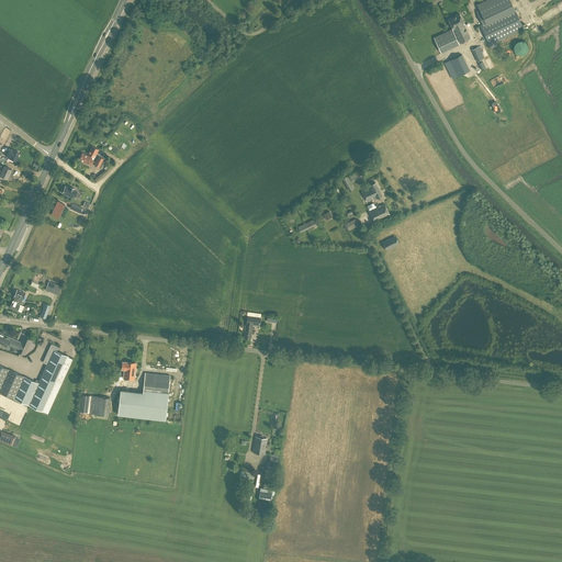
[(258,10),(267,2),(265,0),(262,0),(256,7),(258,10)]
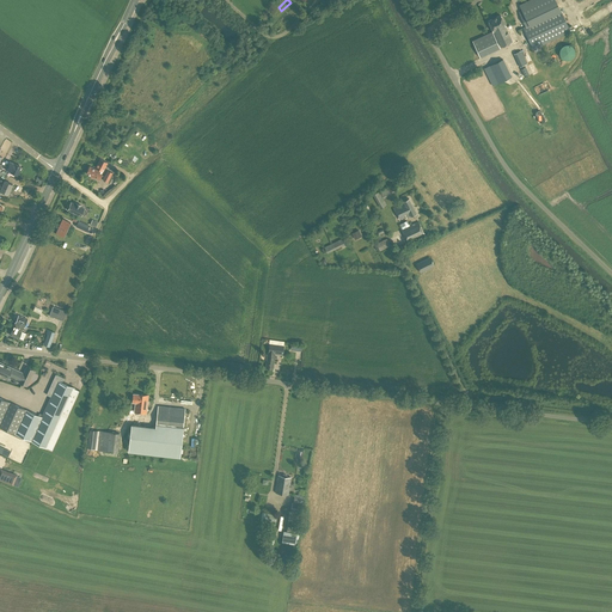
[(531,0),(519,6),(521,10),(518,12),(525,26),(524,28),(533,49),(570,31),(555,0),(531,0)]
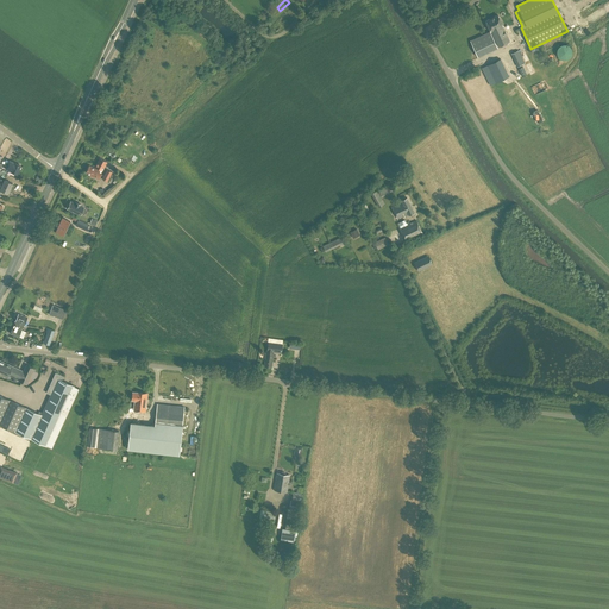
[(497,14),(485,20),(490,32),(491,31),(496,44),(497,43),(498,48),(509,42),(502,26),(503,25),(497,14)]
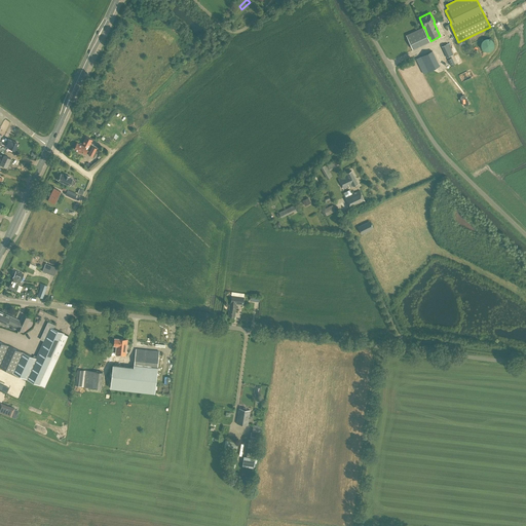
[(494,46),(494,45),(494,44),(494,43),(493,42),(493,41),(492,40),(491,40),(488,39),(487,39),(486,39),(484,40),(483,42),(482,43),(482,44),(481,45),(482,47),(482,49),(483,50),(484,51),(485,51),(486,52),(487,52),(489,52),(490,51),(491,51),(492,50),(493,49),(494,48),(494,47),(494,46)]
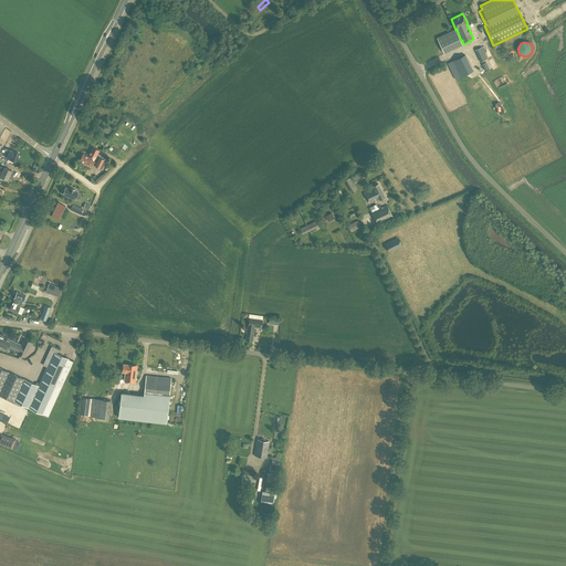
[(481,62),(488,59),(482,46),(475,50),(481,62)]
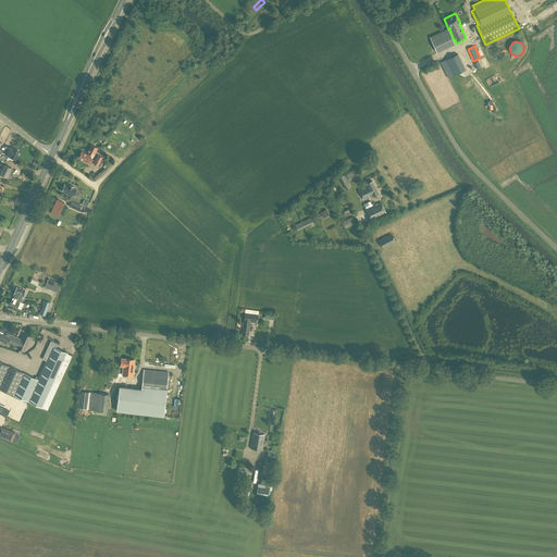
[(448,78),(466,70),(457,53),(440,62),(448,78)]
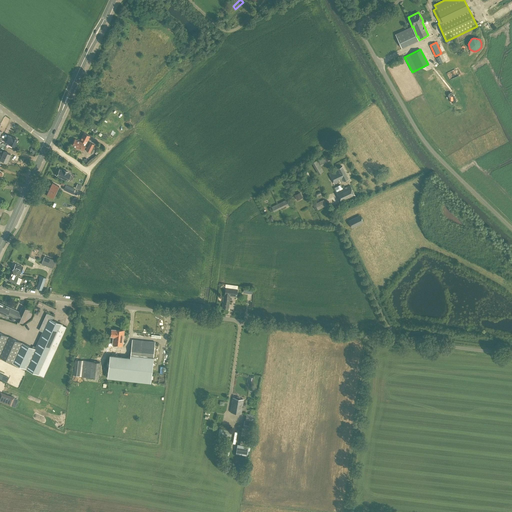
[(450,92),(448,93),(448,95),(451,102),(453,103),(455,102),(456,100),(452,93),(450,92)]
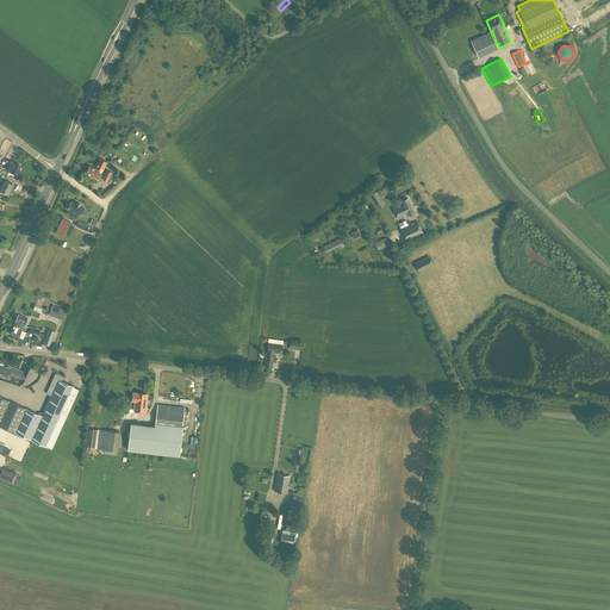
[(98,168),(101,170),(103,170),(107,162),(100,159),(95,167),(98,168)]
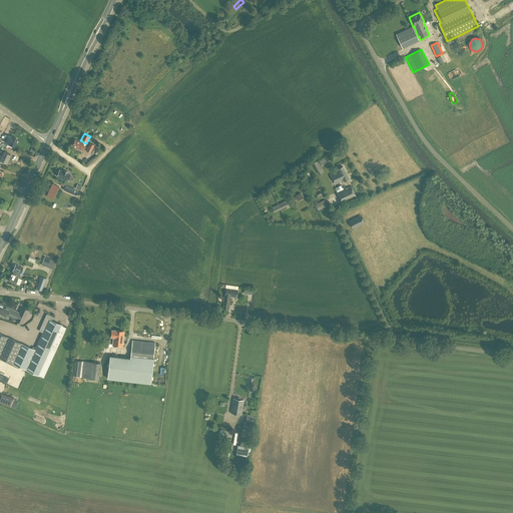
[(12,136),(8,134),(4,141),(9,144),(14,147),(18,139),(12,136)]
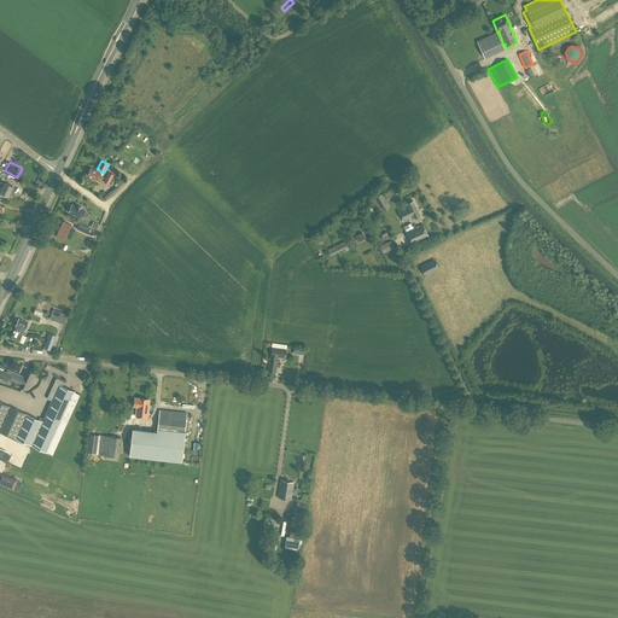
[(103,173),(99,170),(99,172),(91,168),(87,175),(92,178),(91,179),(94,181),(95,178),(100,181),(103,176),(100,175),(103,173)]
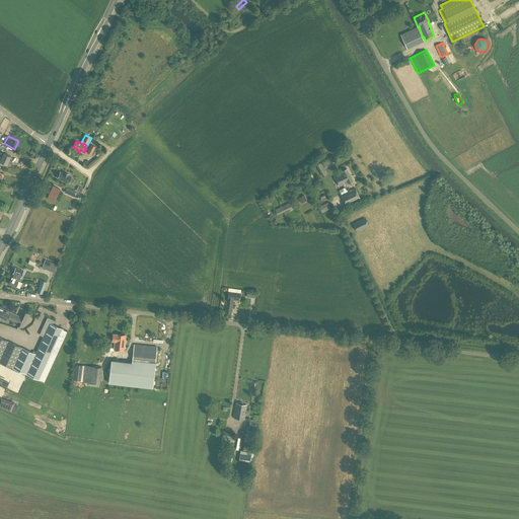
[(94,156),(96,152),(93,150),(95,147),(91,144),(87,152),(94,156)]
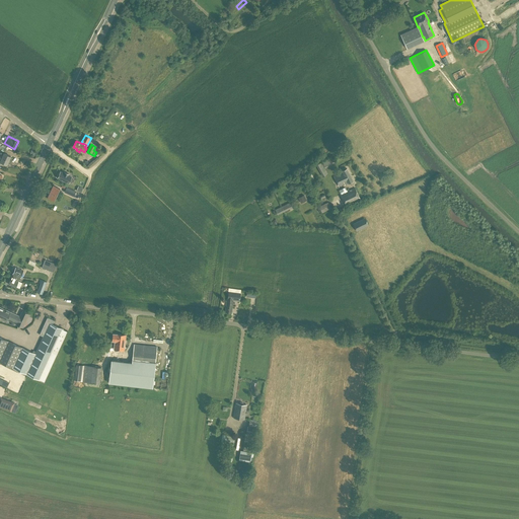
[(10,156),(4,153),(3,156),(0,154),(0,159),(1,160),(0,161),(7,164),(10,156)]
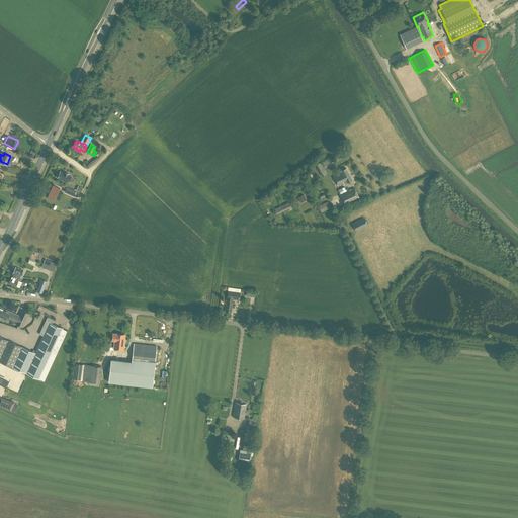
[(344,184),(348,183),(352,180),(346,168),(341,170),(342,172),(333,176),(338,186),(344,183),(344,184)]
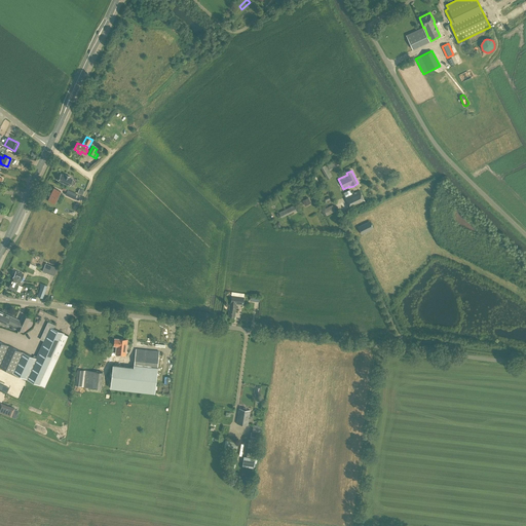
[(65,176),(61,174),(60,177),(58,180),(59,180),(62,182),(61,183),(65,184),(65,183),(70,185),(72,179),(69,178),(70,177),(65,175),(65,176)]
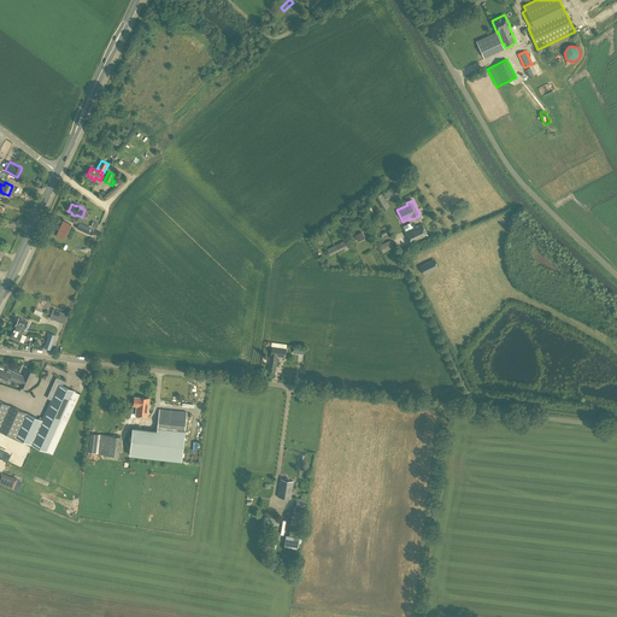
[(71,223),(63,219),(57,234),(65,238),(71,223)]
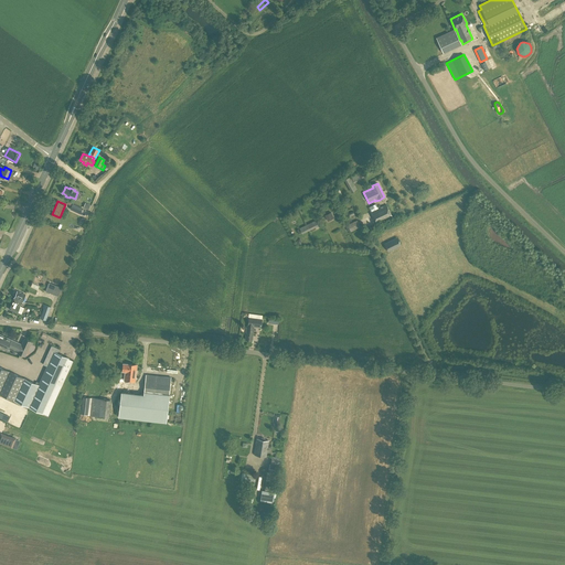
[(83,209),(73,203),(71,209),(81,214),(83,209)]
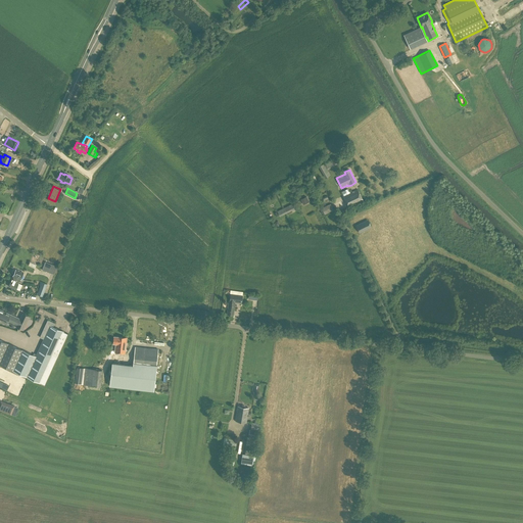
[(348,206),(363,200),(358,189),(343,196),(348,206)]
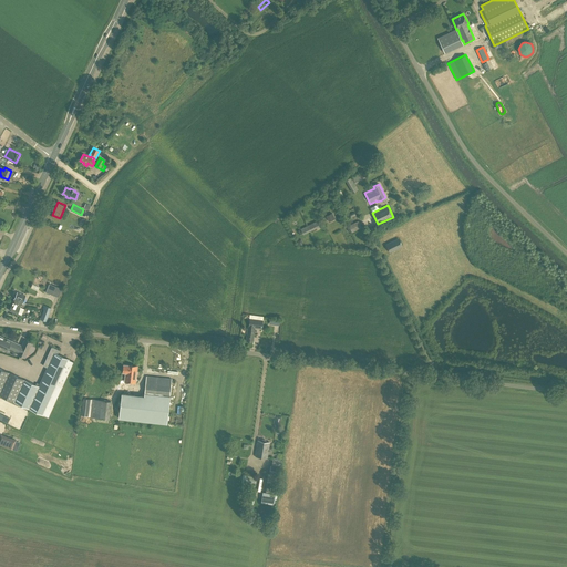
[(352,233),(362,227),(359,220),(349,226),(352,233)]
